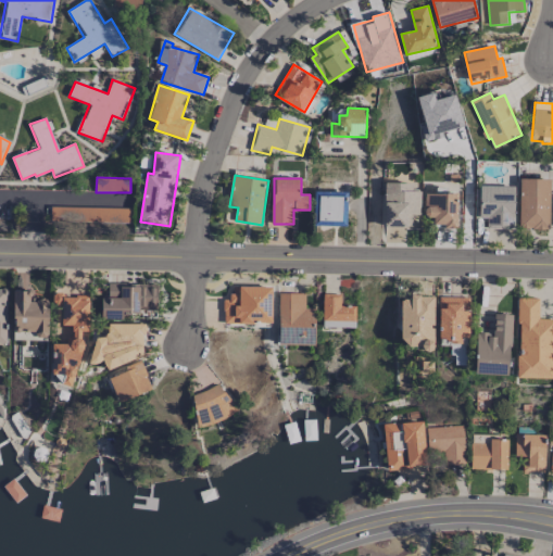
[(551,179),(520,179),(522,229),(551,229),(551,179)]
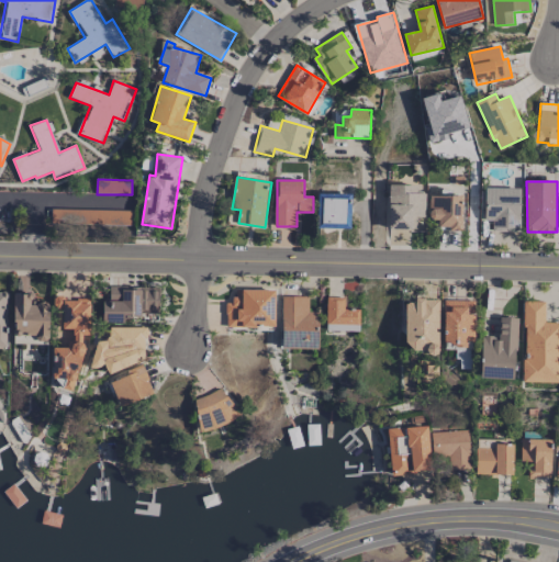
[(426,192),(417,192),(417,186),(390,184),(390,228),(417,229),(417,218),(426,218),(426,192)]
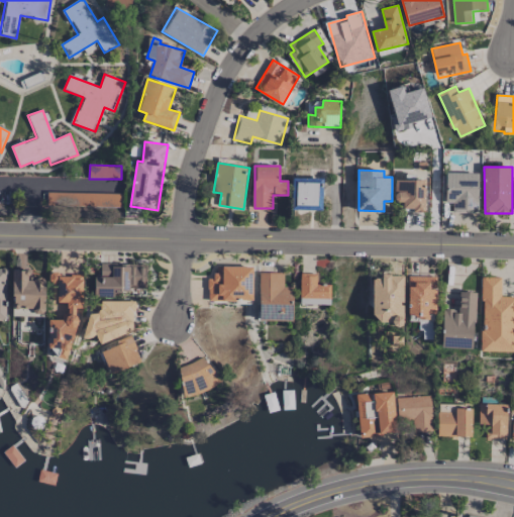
[(479,213),(480,174),(446,173),(446,203),(453,203),(453,212),(479,213)]
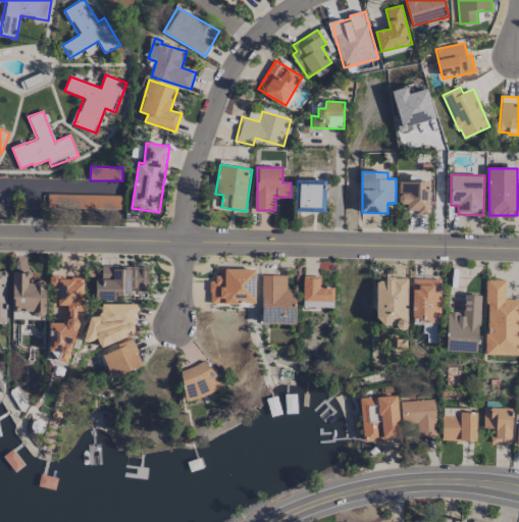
[(326,184),(297,184),(296,212),(325,212),(326,184)]
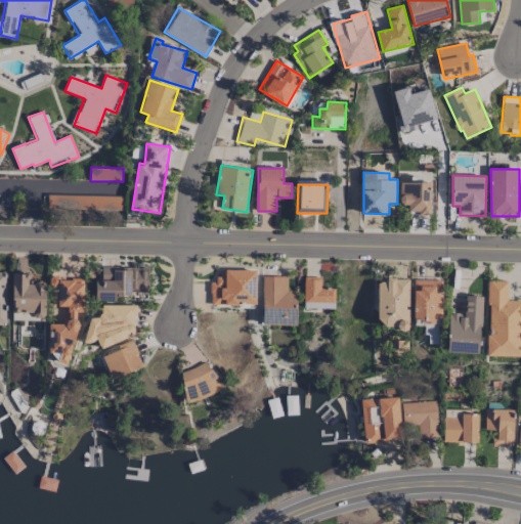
[(48,209),(126,211),(126,197),(49,194),(48,209)]
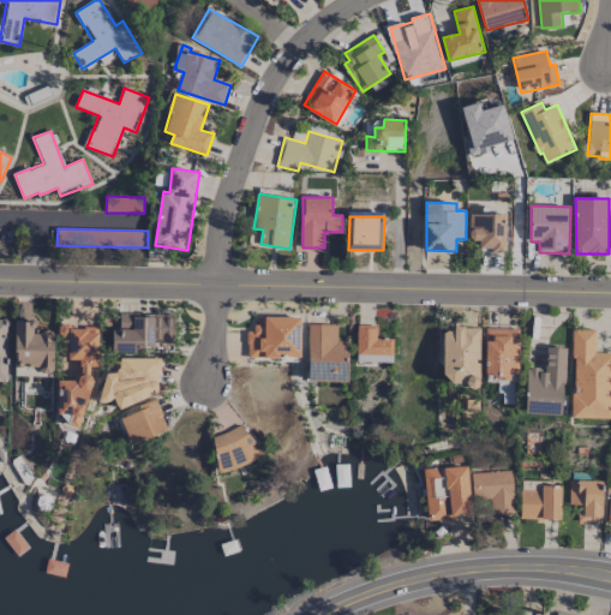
[(113,353),(138,354),(138,347),(155,348),(155,342),(175,344),(175,315),(121,314),(121,329),(114,329),(113,353)]
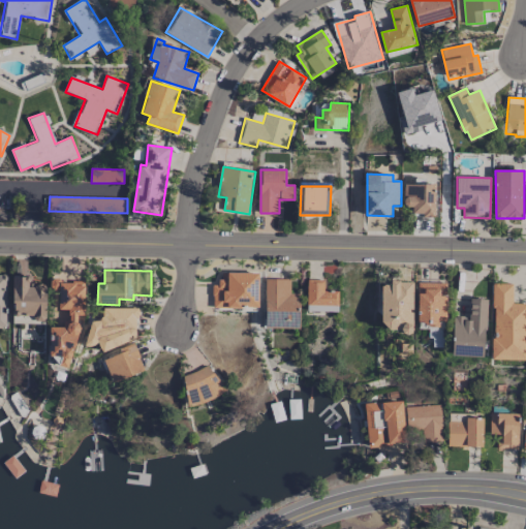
[(0,327),(8,327),(8,274),(0,273),(0,327)]
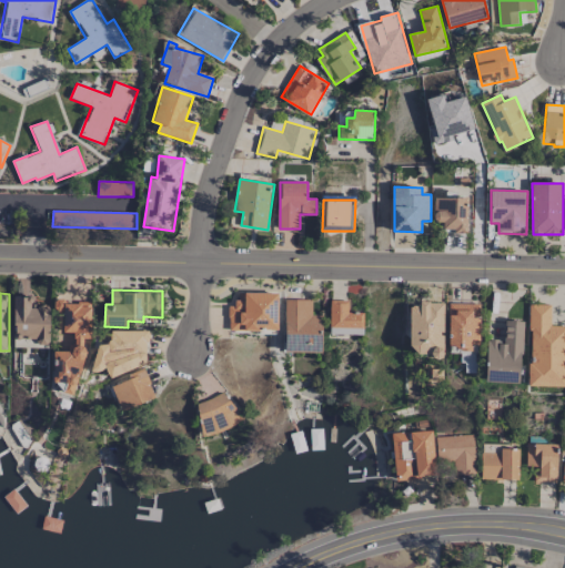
[(280,293),(239,293),(238,306),(230,306),(230,331),(279,331),(280,293)]
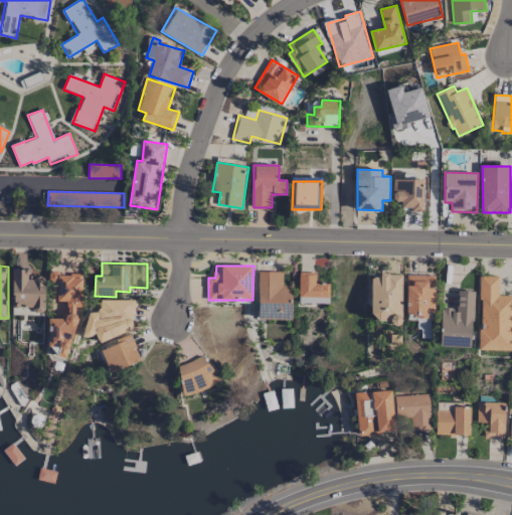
[(14,270),(14,308),(34,307),(34,313),(46,313),(45,276),(31,277),(31,270),(14,270)]
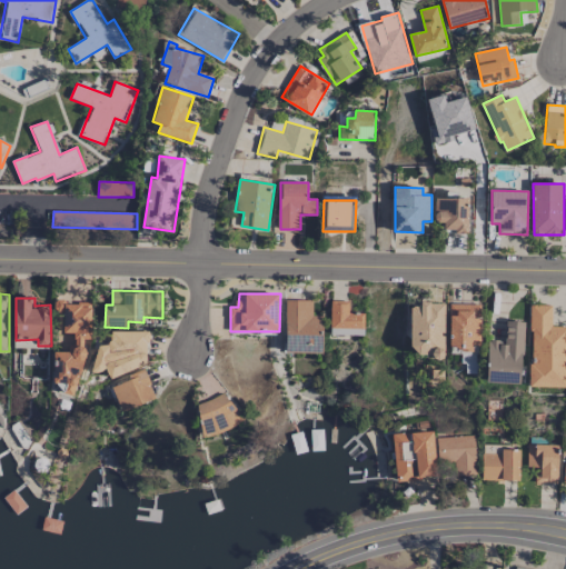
[(92,303),(72,303),(59,300),(56,300),(56,311),(65,315),(65,333),(76,333),(76,336),(70,352),(55,352),(55,383),(63,386),(63,392),(75,396),(86,360),(86,338),(92,338),(92,303)]
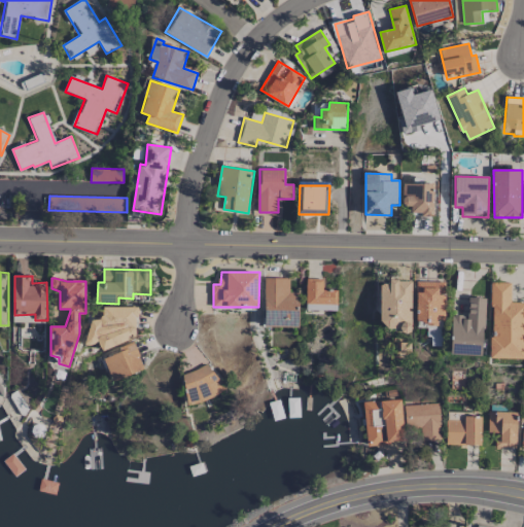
[(290,278),(265,278),(266,327),(300,326),(299,292),(290,292),(290,278)]
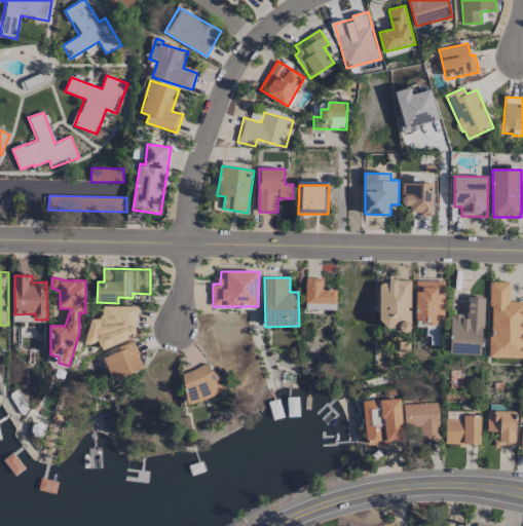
[(306,309),(337,310),(337,290),(324,289),(324,278),(307,278),(306,309)]
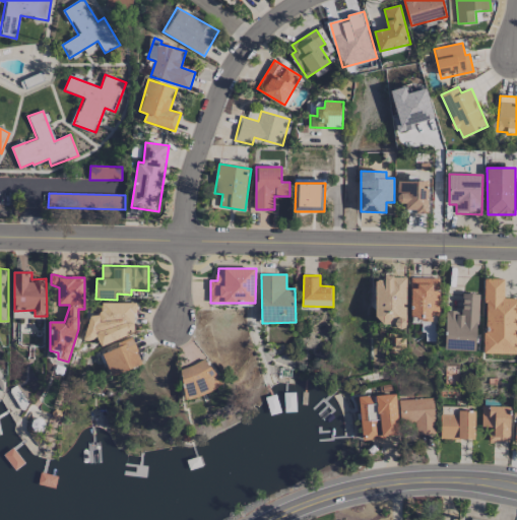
[(407,278),(376,277),(375,325),(406,325),(407,278)]
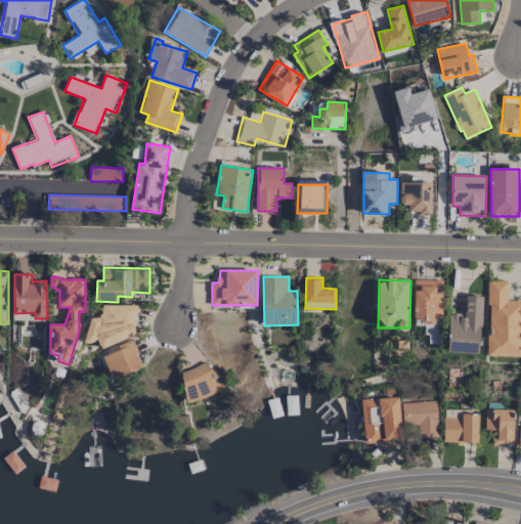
[(444,280),(415,279),(415,321),(443,321),(444,280)]
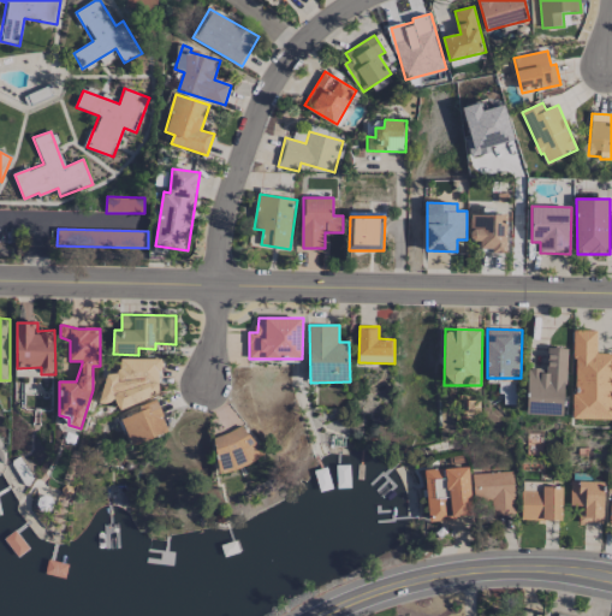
[(611,354),(598,354),(599,331),(576,330),(574,419),(611,420),(611,354)]
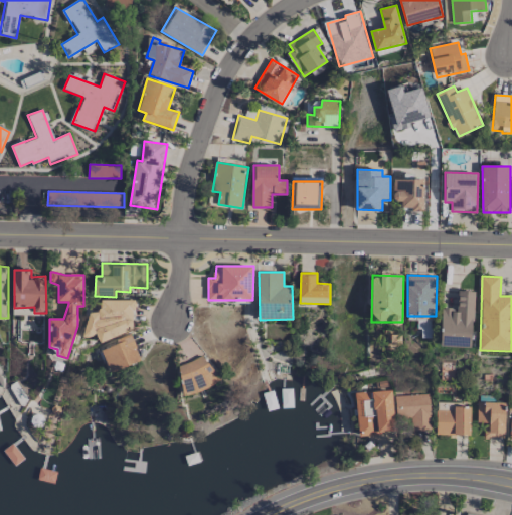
[(473,348),(475,292),(459,291),(458,310),(442,309),(441,346),(473,348)]
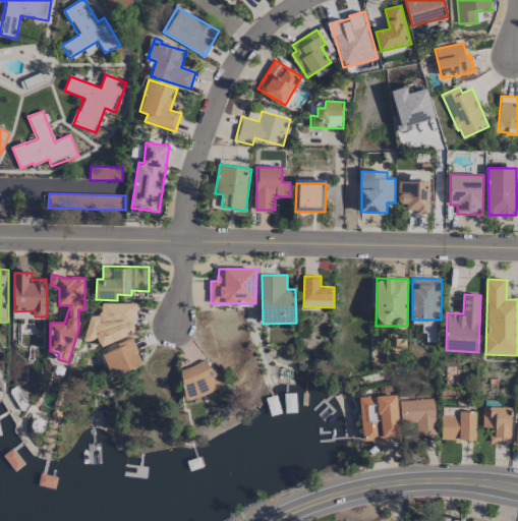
[(136,340),(135,303),(101,303),(102,315),(88,316),(88,341),(99,341),(136,340)]
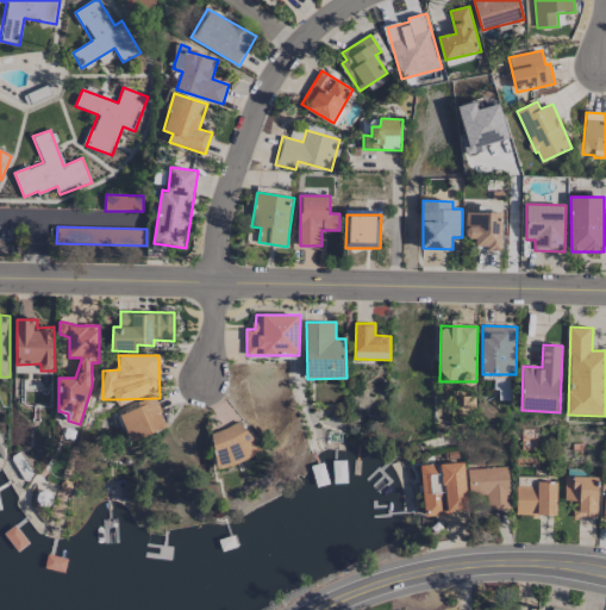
[(168,428),(156,396),(138,403),(141,408),(120,415),(131,442),(168,428)]
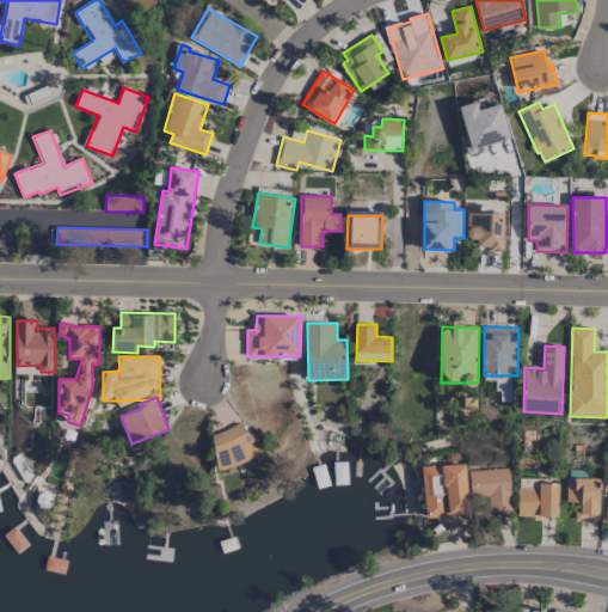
[(210,434),(220,469),(257,459),(249,424),(210,434)]
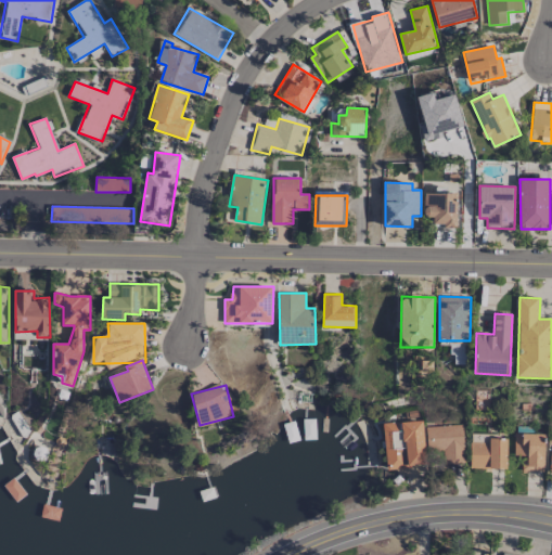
[(385,423),(387,468),(426,466),(424,421),(385,423)]
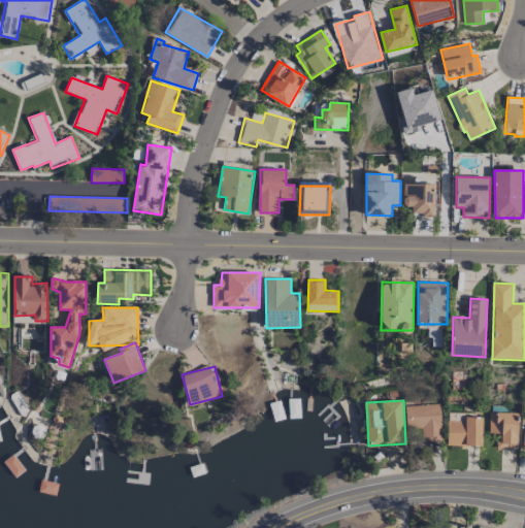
[(444,441),(441,404),(406,405),(407,429),(424,428),(424,442),(444,441)]
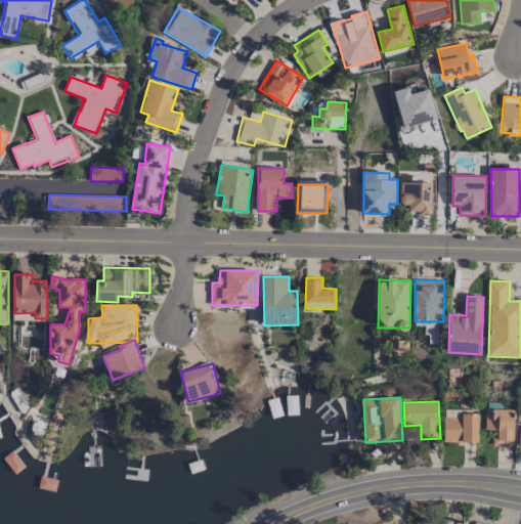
[(479,443),(480,413),(464,413),(464,409),(446,409),(445,442),(479,443)]
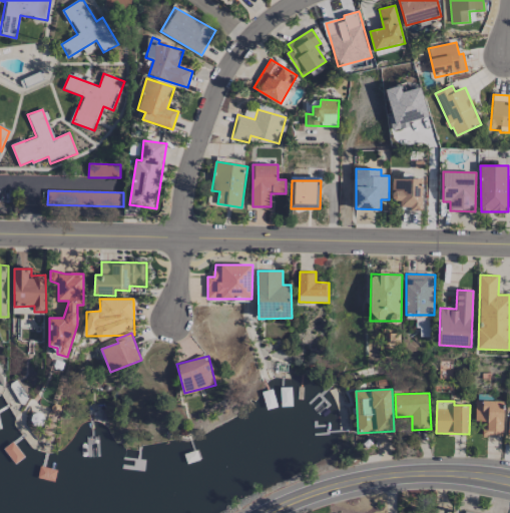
[(477,423),(484,423),(484,436),(503,436),(504,401),(477,401),(477,423)]
